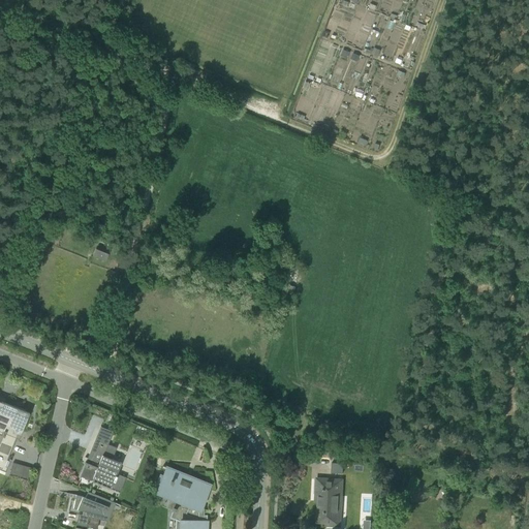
[(343,49),(340,56),(347,59),(349,52),(343,49)]
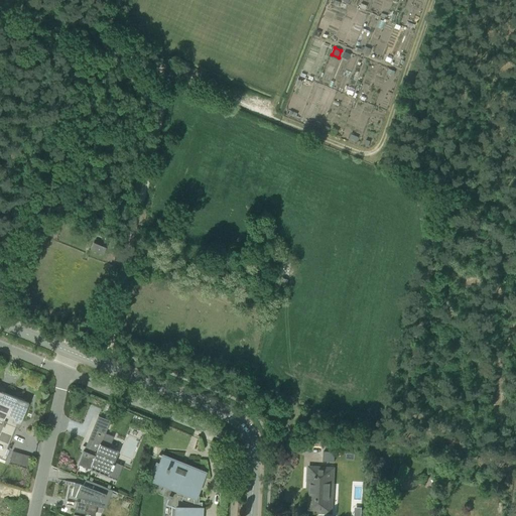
[(344,51),(342,57),(348,59),(350,54),(344,51)]
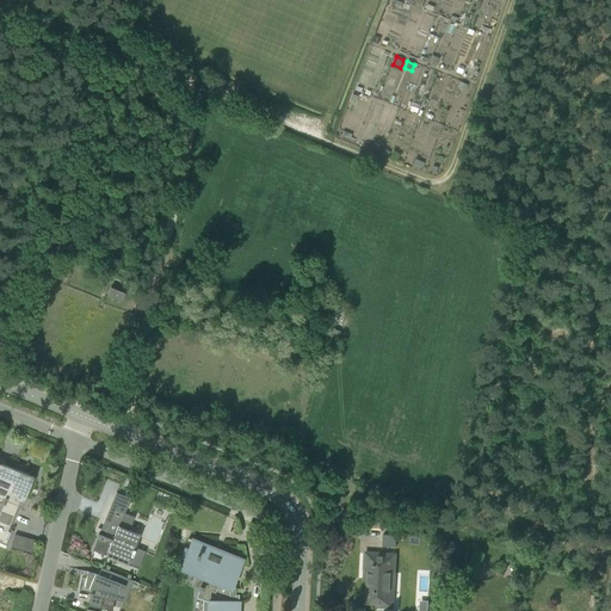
[(122,302),(125,292),(110,287),(106,296),(111,297),(111,298),(113,300),(113,298),(117,301),(117,302),(119,302),(121,301),(122,302)]
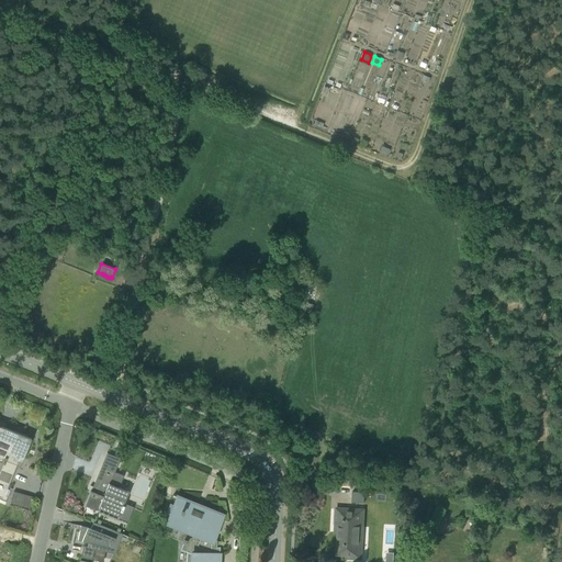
[(0,451),(4,454),(1,462),(0,461),(0,498),(6,502),(11,489),(10,487),(10,490),(8,489),(23,451),(22,451),(27,439),(30,440),(31,439),(0,426),(0,451)]
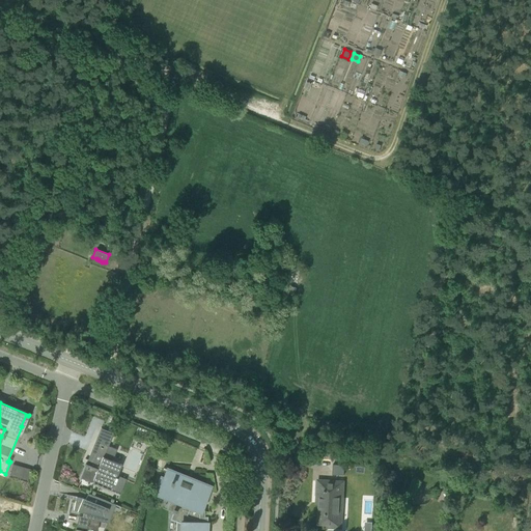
[(86,466),(81,477),(92,481),(91,482),(96,484),(101,486),(102,483),(104,484),(104,483),(112,487),(113,482),(114,483),(116,478),(116,477),(121,465),(112,460),(116,449),(108,446),(107,446),(95,441),(88,459),(88,460),(90,462),(89,465),(85,464),(85,465),(86,466)]
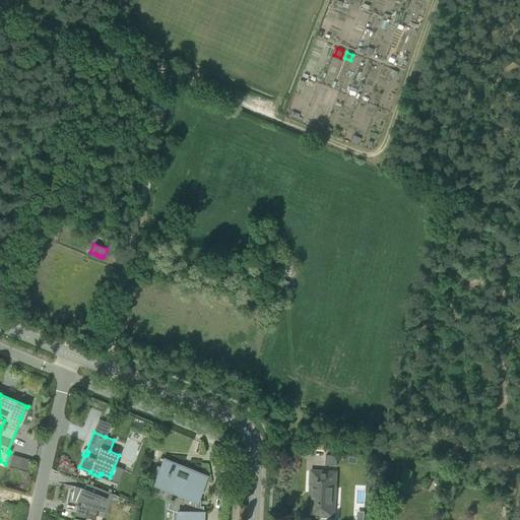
[(164,461),(160,468),(158,467),(153,478),(158,480),(156,484),(157,484),(175,492),(172,500),(170,499),(169,501),(170,501),(168,508),(173,510),(172,519),(202,519),(203,506),(202,506),(199,506),(199,501),(196,499),(205,476),(159,458),(159,459),(164,461)]
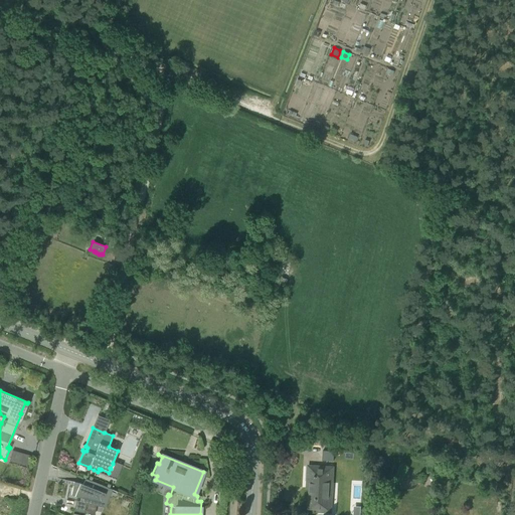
[(333,467),(326,467),(316,466),(316,467),(308,467),(307,481),(310,481),(309,508),(327,509),(328,490),(332,490),(333,467)]
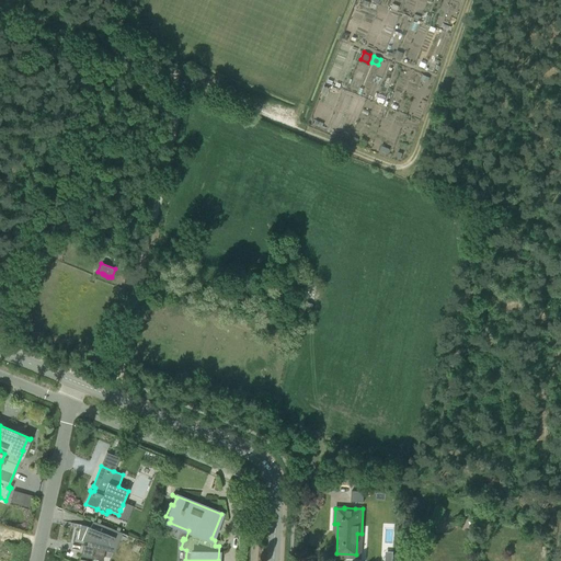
[(79,528),(77,539),(88,541),(87,546),(87,547),(93,548),(91,558),(103,560),(104,550),(106,551),(112,538),(115,539),(117,533),(118,531),(92,521),(92,522),(90,527),(87,526),(83,525),(82,526),(82,529),(79,528)]
